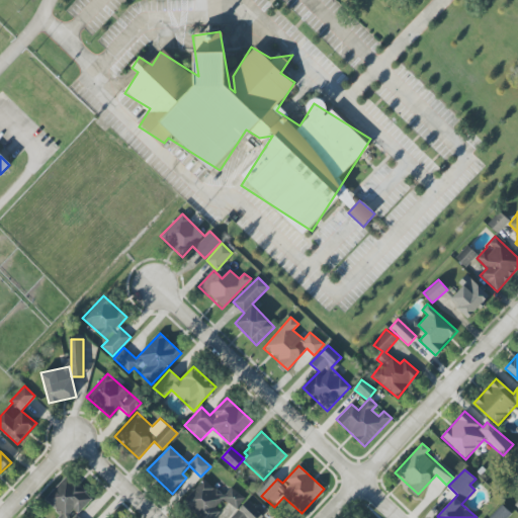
[(57,517),(75,517),(73,516),(91,497),(67,475),(45,500),(61,515),(57,517)]
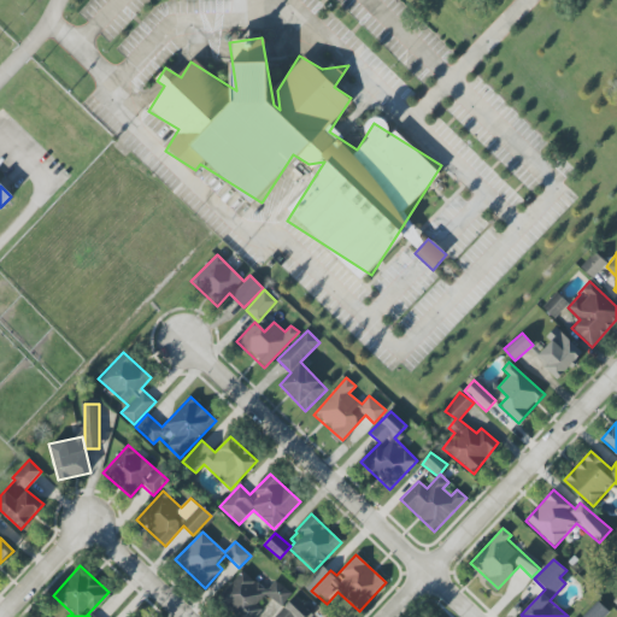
[(589,616),(591,616),(592,616),(601,616),(609,611),(598,601),(582,616),(589,616)]
